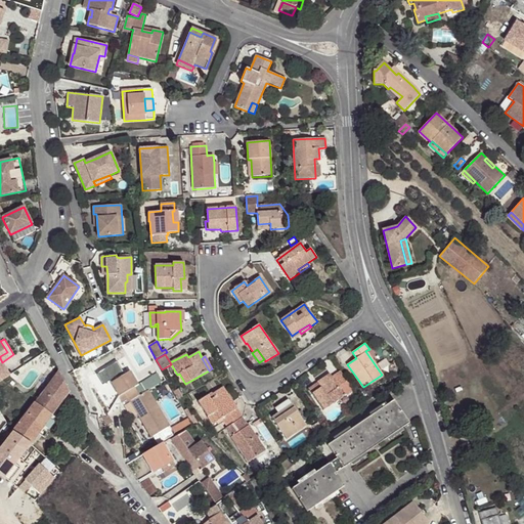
[(96,374),(103,385),(110,381),(120,396),(134,387),(139,396),(145,392),(140,384),(138,385),(130,372),(125,375),(117,361),(96,374)]
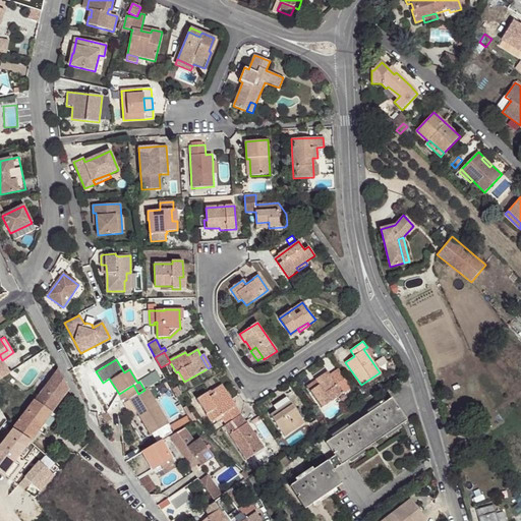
[(4,363),(1,365),(7,373),(10,372),(4,363)]
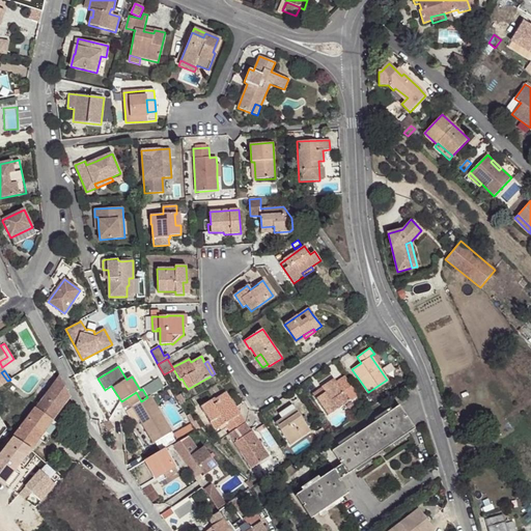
[(30,415),(49,426),(53,420),(71,397),(59,376),(30,415)]
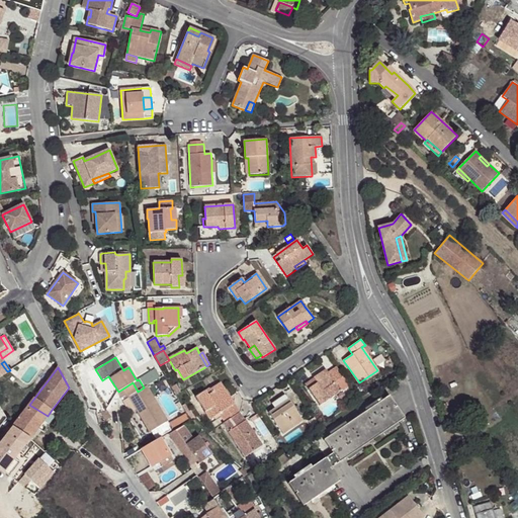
[(305,384),(320,406),(349,385),(336,367),(328,373),(326,370),(305,384)]
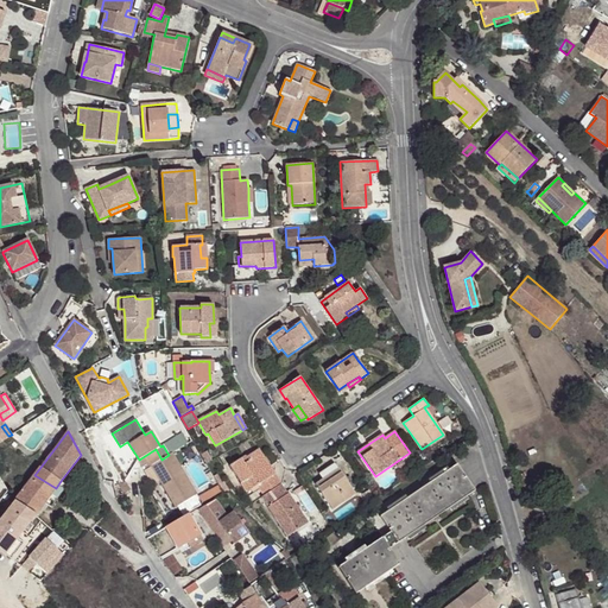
[(156,449),(139,460),(145,469),(151,466),(159,480),(175,507),(197,494),(172,453),(169,455),(162,460),(156,449)]
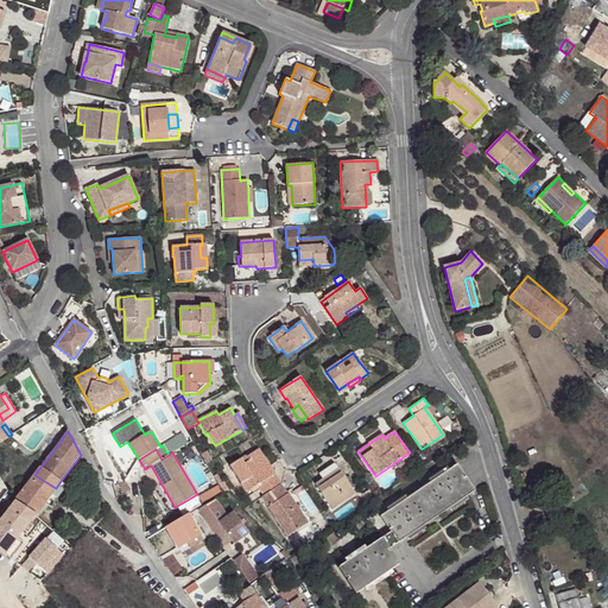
[(229,466),(247,492),(257,486),(264,496),(280,485),(274,475),(268,479),(264,472),(270,467),(258,449),(247,457),(249,461),(244,464),(241,461),(240,458),(229,466)]
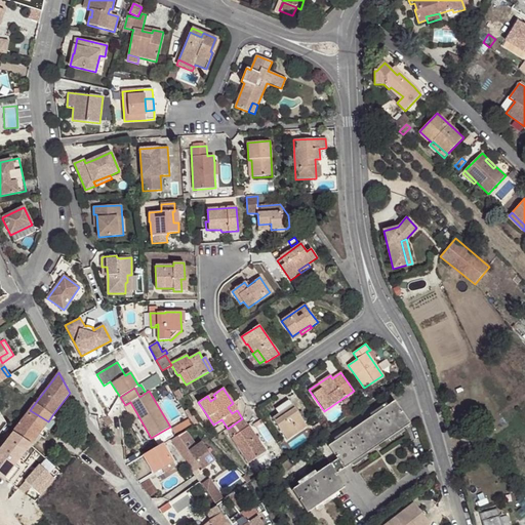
[(178,391),(174,393),(178,401),(183,398),(178,391)]
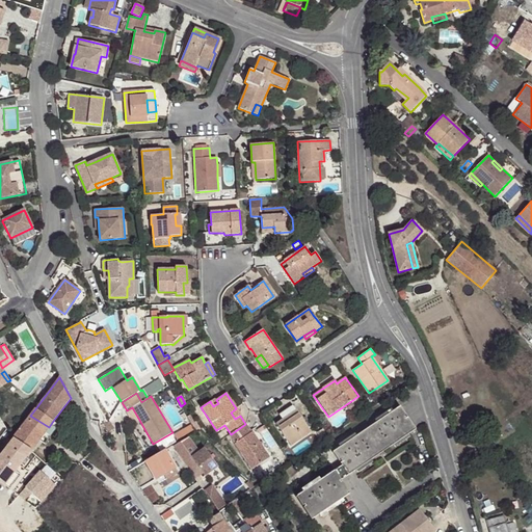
[(177,404),(165,411),(174,425),(185,418),(177,404)]
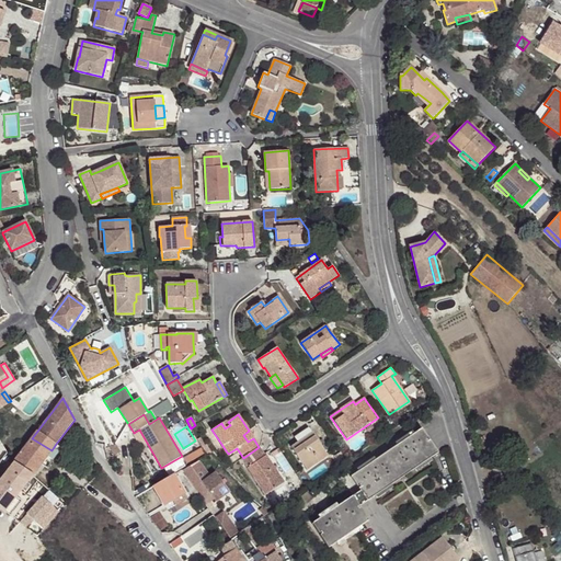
[(351,477),(357,487),(359,485),(361,487),(358,488),(361,491),(367,501),(438,453),(422,428),(351,477)]
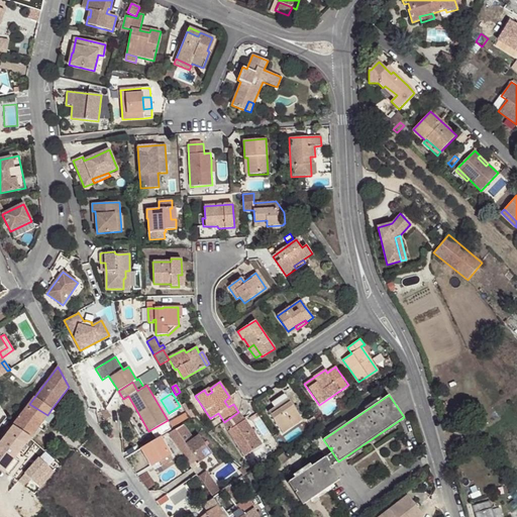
[(128,396),(123,399),(130,411),(135,408),(128,396)]
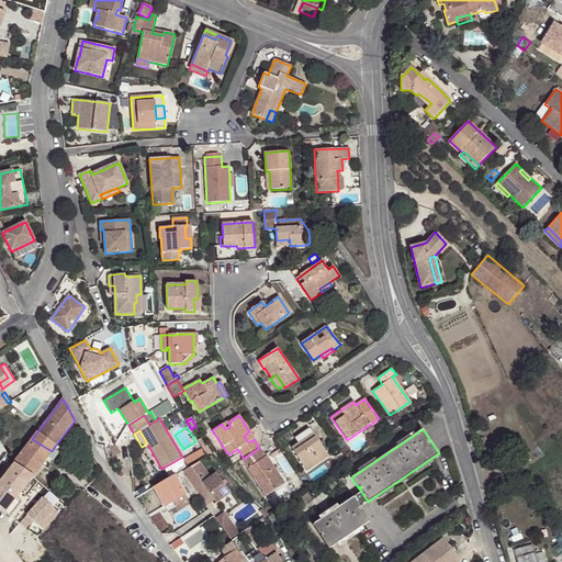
[(244,436),(248,442),(254,438),(249,431),(244,436)]
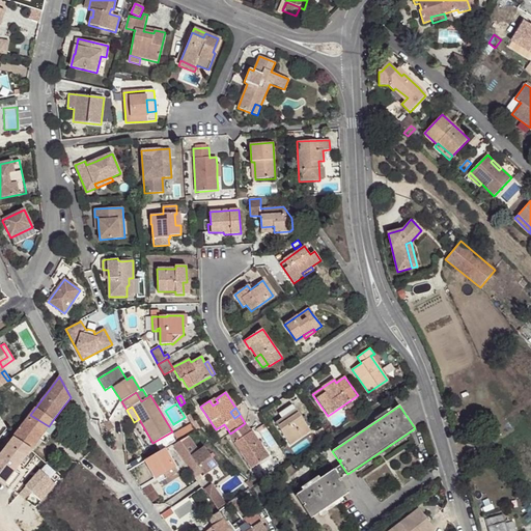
[(275,423),(290,445),(310,431),(296,410),(275,423)]
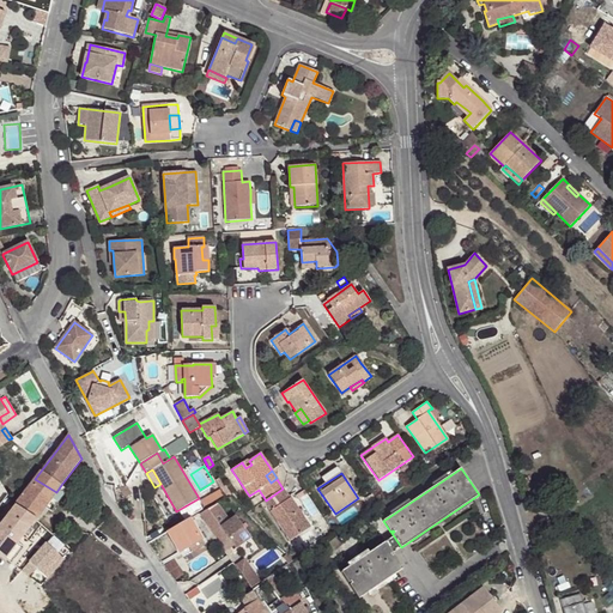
[(56,492),(35,479),(31,485),(52,498),(46,507),(52,511),(68,490),(61,485),(56,492)]
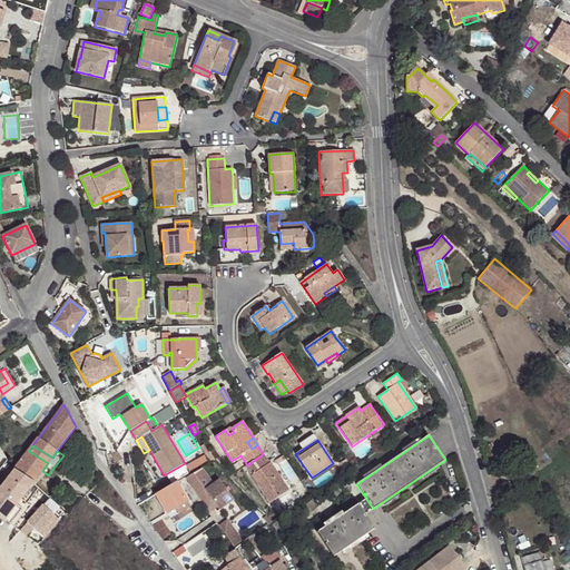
[(203,445),(200,448),(207,459),(212,457),(209,452),(208,453),(203,445)]
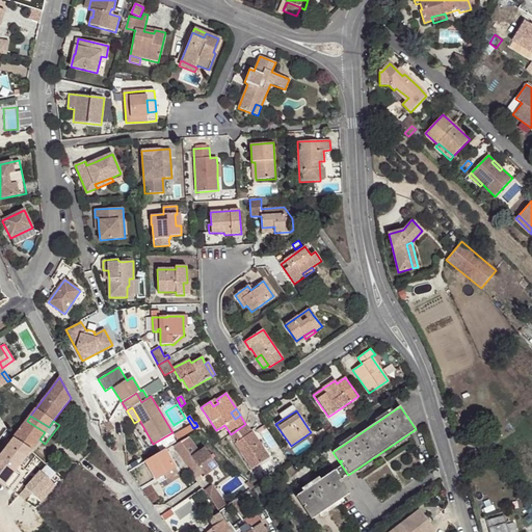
[(12,439),(31,451),(40,440),(45,432),(27,421),(12,439)]
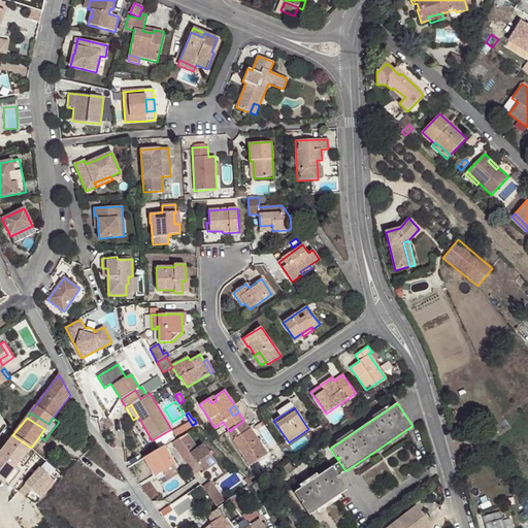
[(113,425),(109,418),(107,420),(104,421),(106,428),(113,425)]
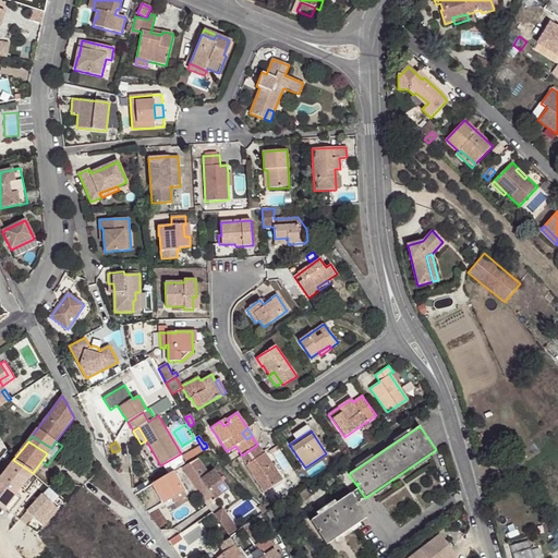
[(240,457),(264,492),(282,480),(265,453),(264,453),(257,445),(242,456),(240,457)]
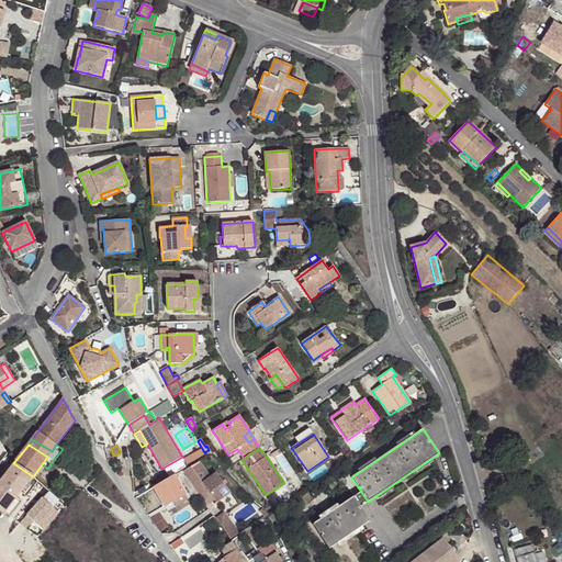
[(204,454),(201,449),(184,458),(188,463),(204,454)]
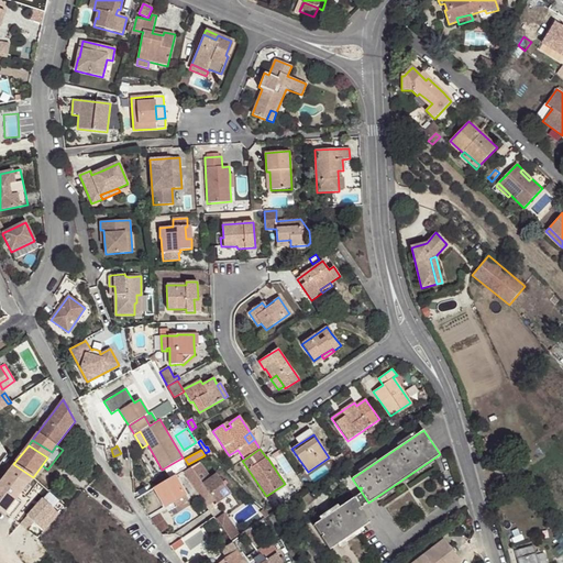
[(217,475),(211,478),(199,463),(183,472),(201,497),(209,492),(216,500),(218,504),(231,494),(217,475)]
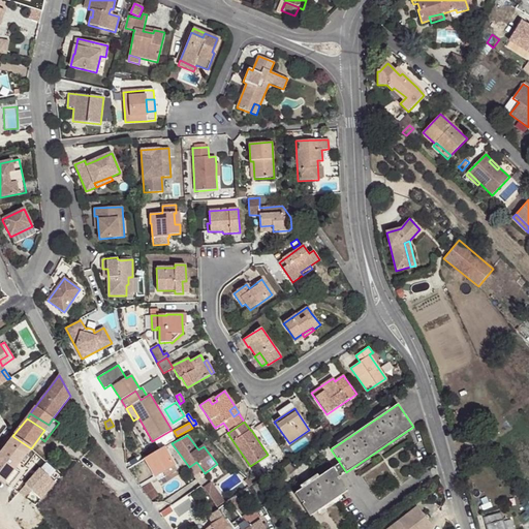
[(0,478),(5,483),(31,448),(12,436),(4,448),(0,444),(0,478)]
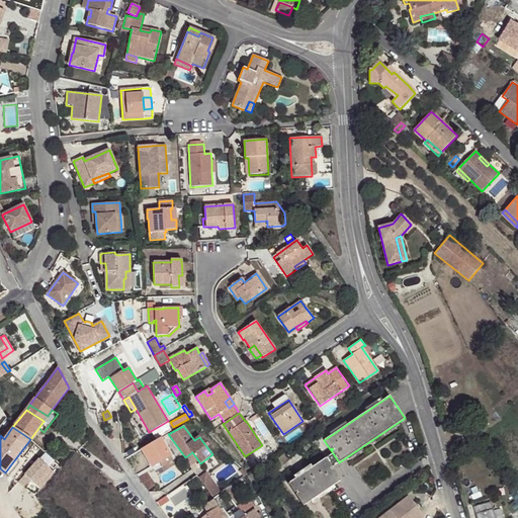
[(142,449),(155,470),(173,459),(168,452),(160,438),(142,449)]
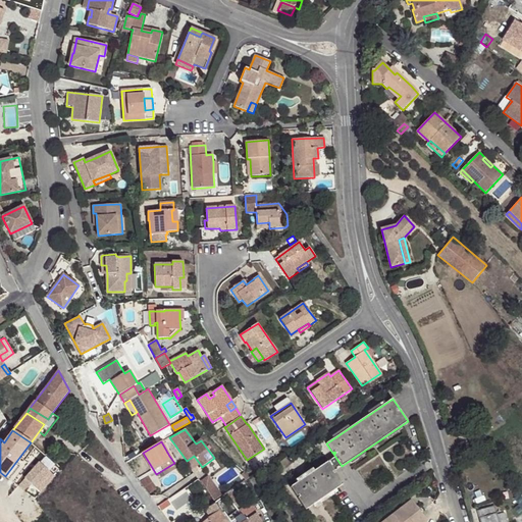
[(200,464),(194,456),(187,461),(193,469),(200,464)]
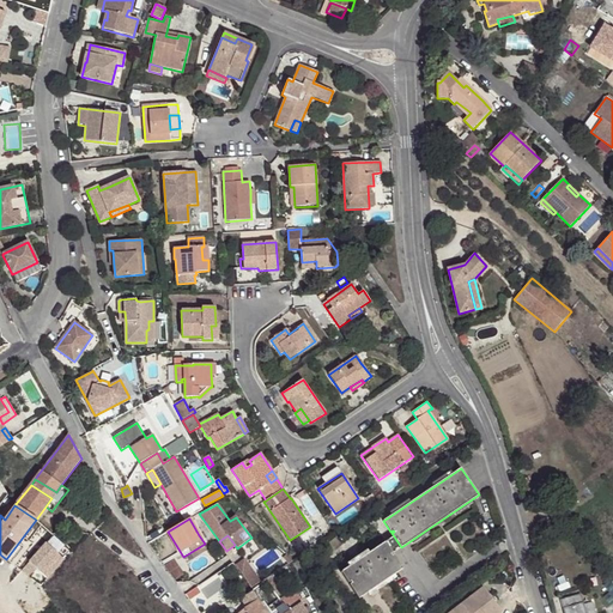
[(394,536),(384,542),(392,553),(401,547),(394,536)]
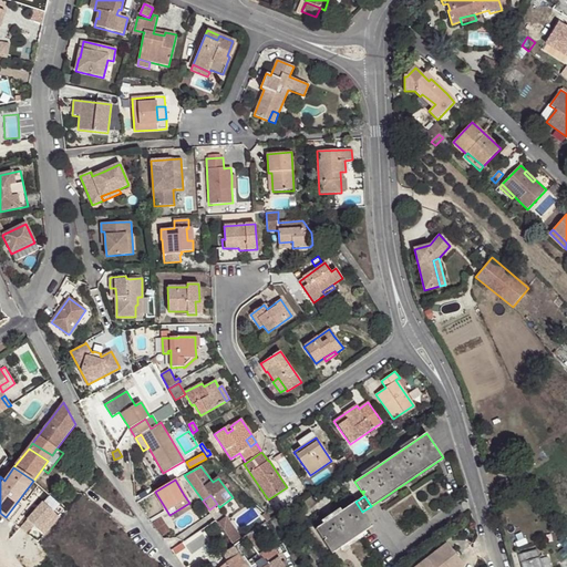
[(316,529),(322,539),(325,539),(326,540),(323,542),(332,554),(372,526),(362,512),(356,502),(316,529)]
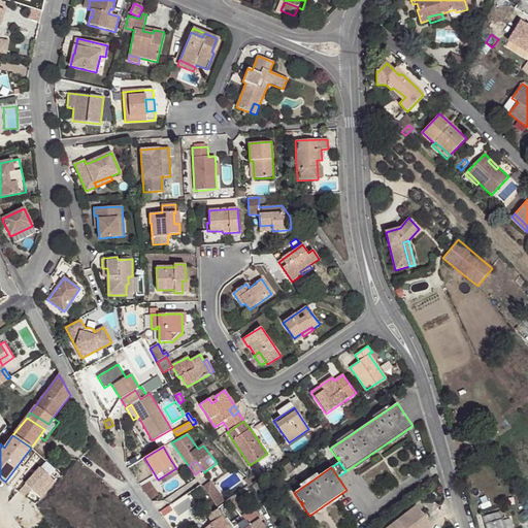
[(211,482),(204,487),(217,506),(225,501),(211,482)]
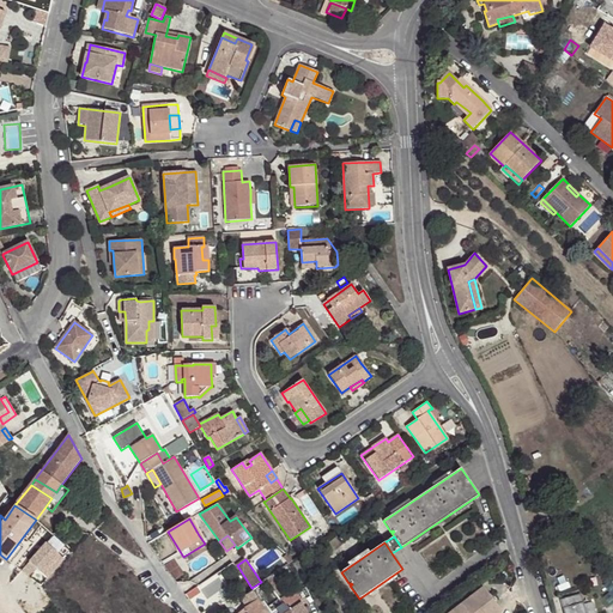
[(225,575),(195,586),(202,607),(234,596),(225,575)]
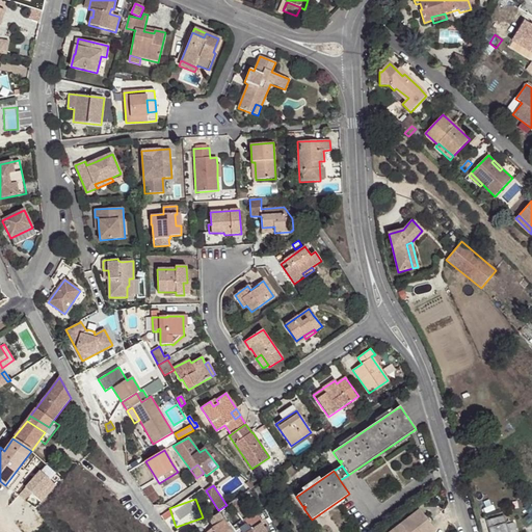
[(235,500),(230,503),(240,516),(244,513),(235,500)]
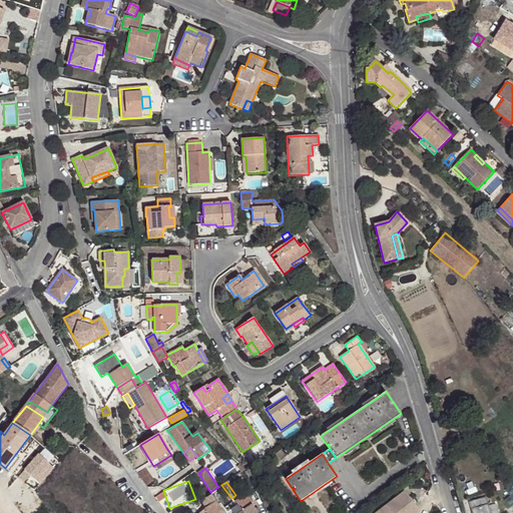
[(404,492),(377,512),(417,512),(420,512),(404,492)]
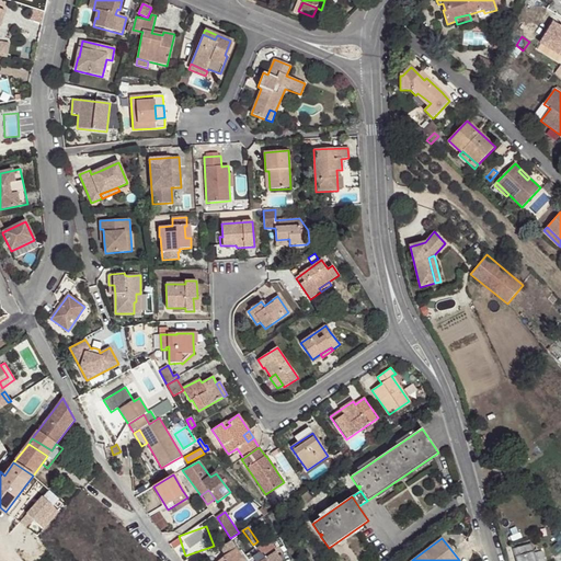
[(226,556),(218,560),(241,560),(243,560),(231,541),(220,548),(226,556)]
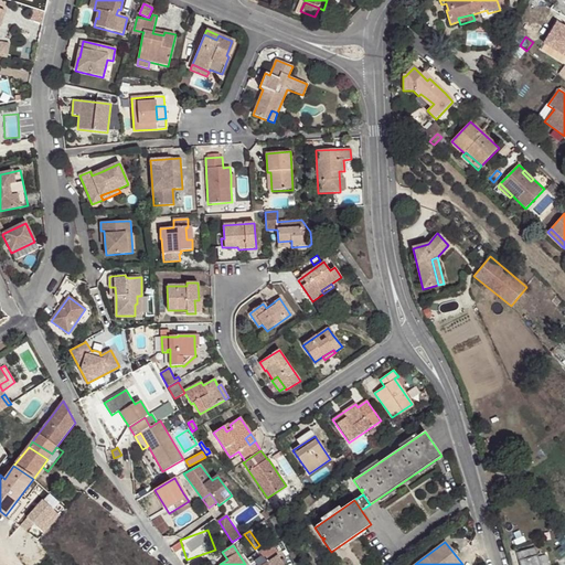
[(258,553),(262,556),(267,564),(283,564),(272,545),(258,553)]
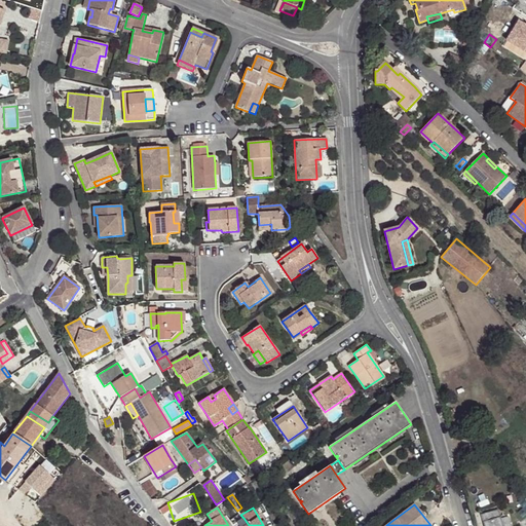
[(509,508),(497,511),(501,525),(509,525),(508,521),(513,520),(509,508)]
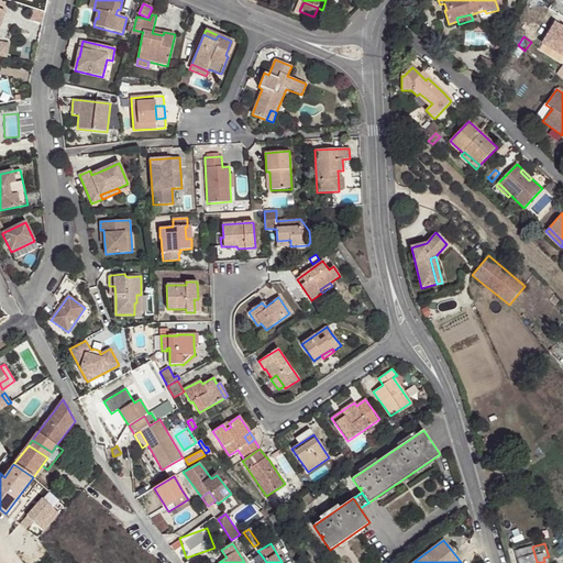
[(516,552),(518,562),(537,562),(532,547),(516,552)]
